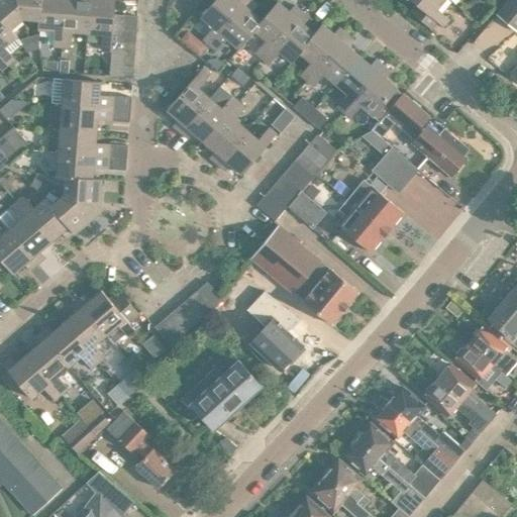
[(0,0),(0,18),(9,29),(10,28),(22,18),(16,0),(0,0)]
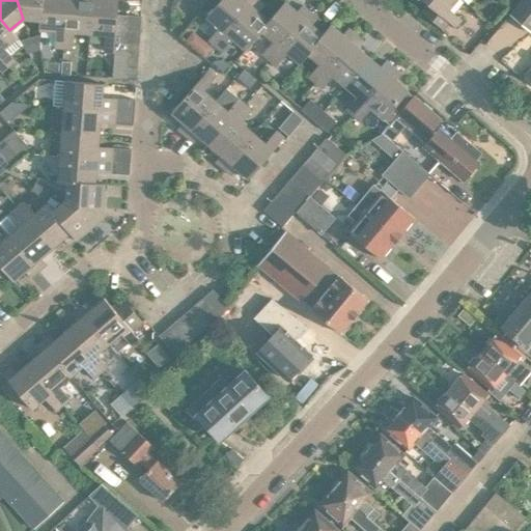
[(17,0),(23,19),(38,21),(40,21),(40,0),(17,0)]
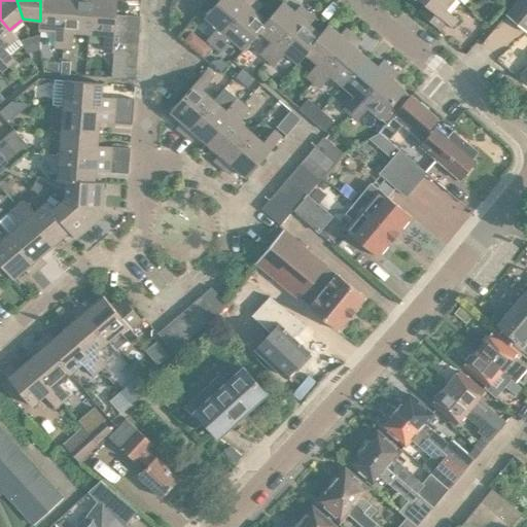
[(54,47),(63,48),(66,0),(40,0),(40,21),(38,21),(38,30),(55,31),(54,47)]
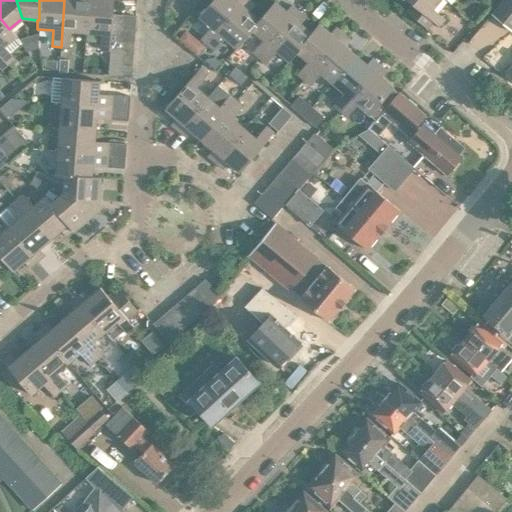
[(69,47),(71,31),(86,32),(88,0),(64,0),(61,47),(69,47)]
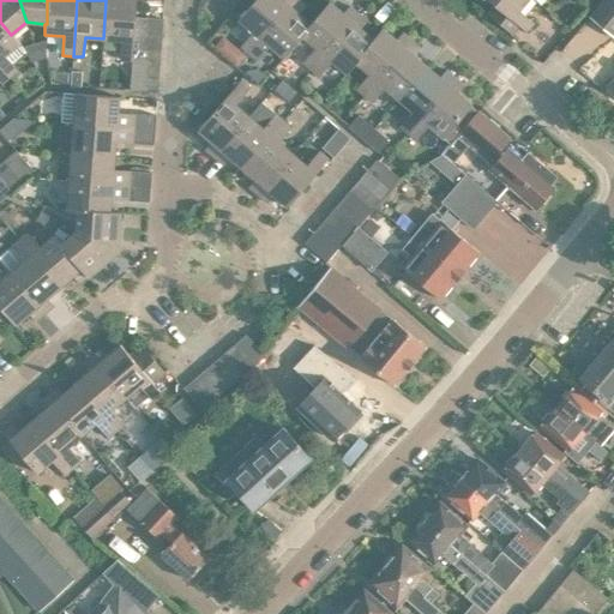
[(106,0),(103,38),(121,41),(120,60),(132,60),(133,46),(134,31),(134,17),(136,0),(106,0)]
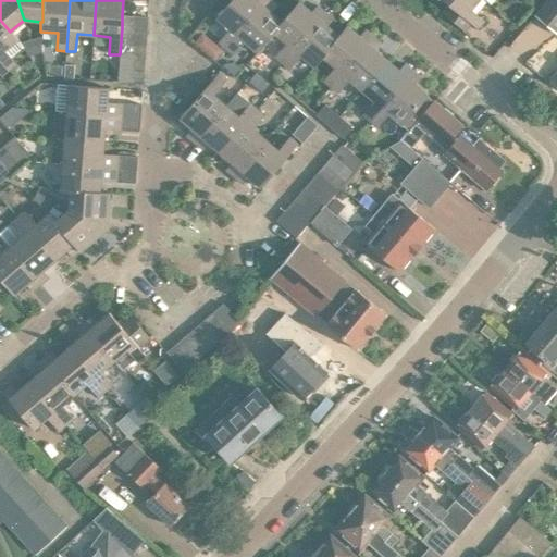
[(218,42),(225,49),(265,0),(230,0),(215,17),(230,28),(218,42)]
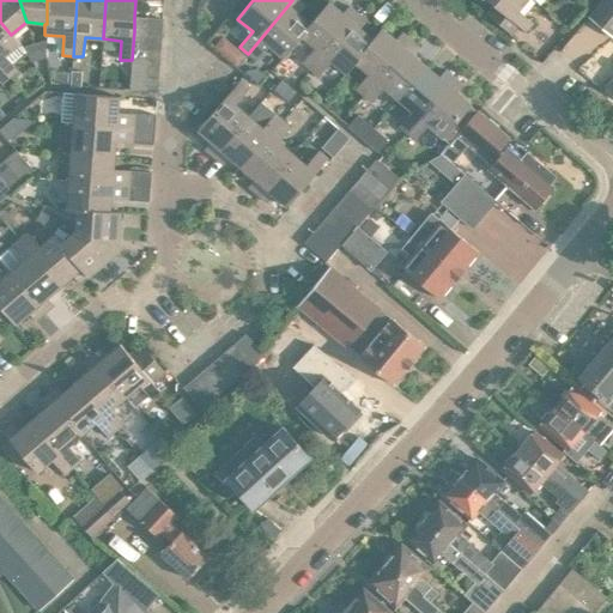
[(310,24),(309,23),(297,13),(304,6),(297,0),(292,0),(248,54),(256,60),(268,46),(284,59),(302,36),(301,36),(310,24)]
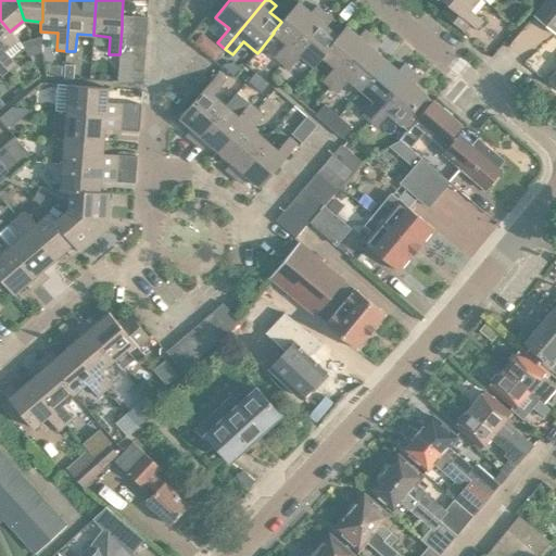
[(469,9),(477,0),(442,0),(447,4),(441,12),(463,30),(469,22),(476,28),(482,20),(469,9)]
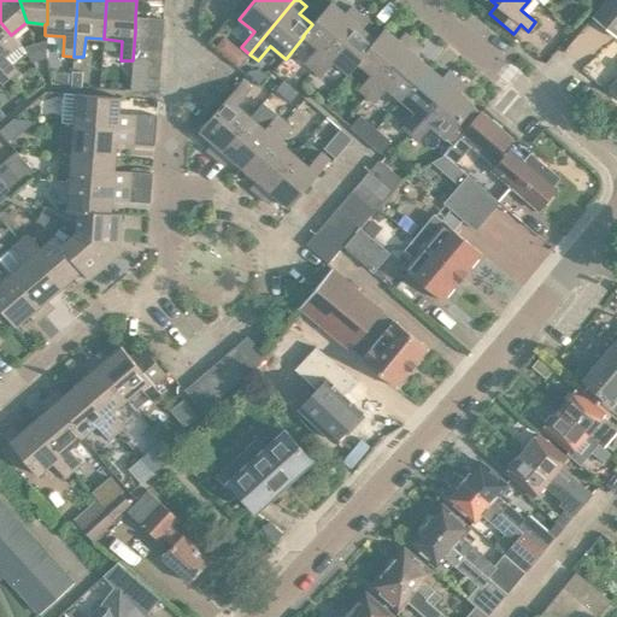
[(616,0),(605,0),(591,17),(616,39),(616,36),(616,0)]
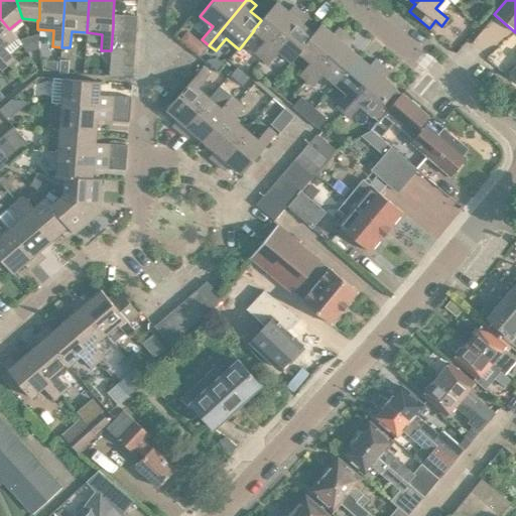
[(254,52),(261,57),(301,11),(293,5),(288,11),(276,1),(260,19),(261,20),(253,30),(254,30),(265,40),(254,52)]
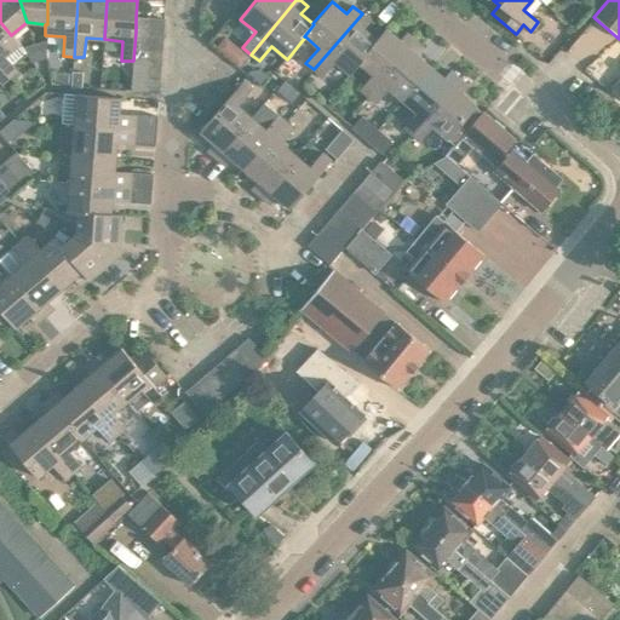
[(378,40),(377,39),(365,29),(371,22),(362,13),(314,69),(322,76),(336,62),(350,75),(360,63),(359,62),(378,40)]
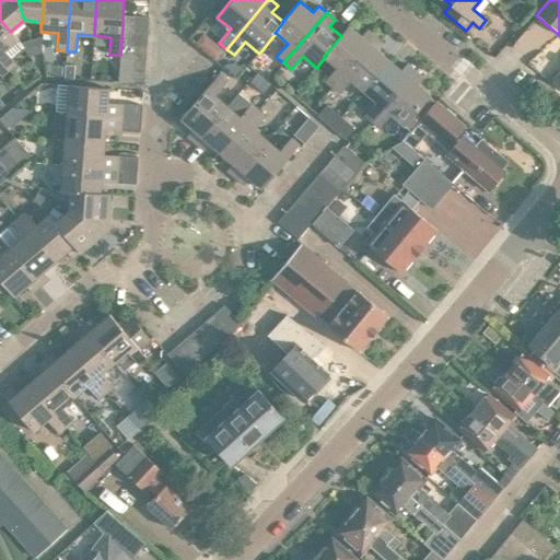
[(123,15),(123,28),(148,31),(149,18),(123,15)]
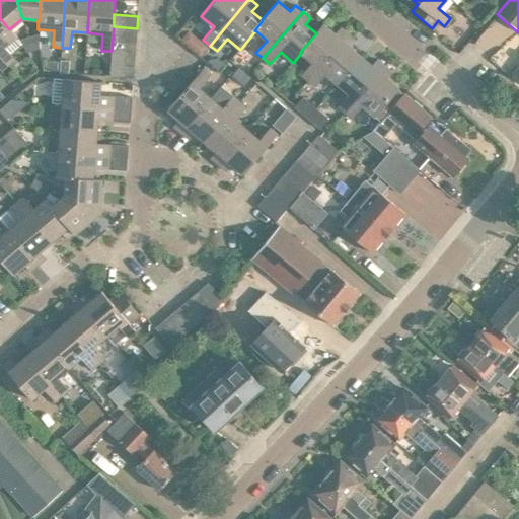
[(0,56),(8,65),(14,59),(4,47),(16,35),(10,28),(9,29),(0,18),(0,56)]
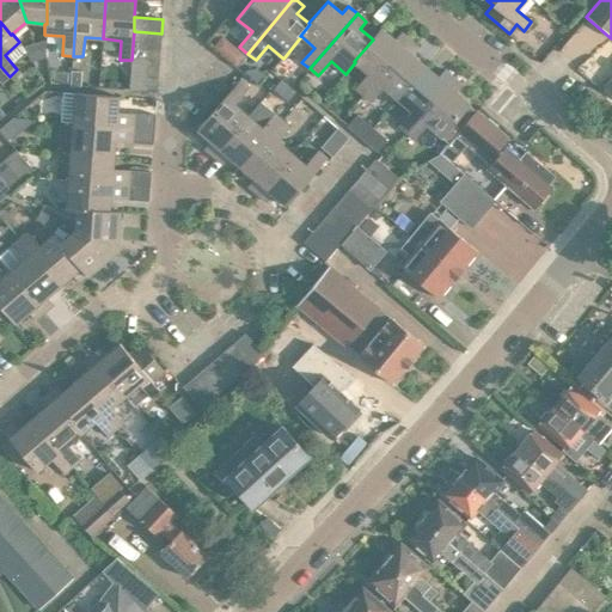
[(362,95),(410,40),(401,32),(395,40),(381,28),(372,38),(373,40),(354,61),(355,62),(367,73),(355,87),(362,95)]
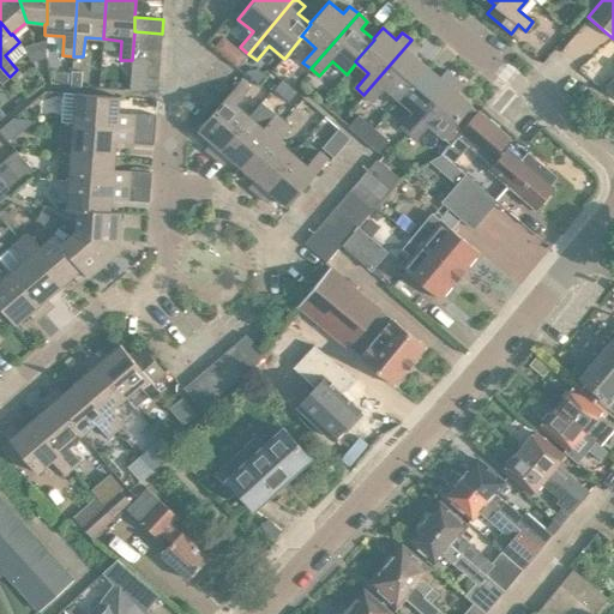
[(134,31),(133,46),(161,48),(162,34),(134,31)]
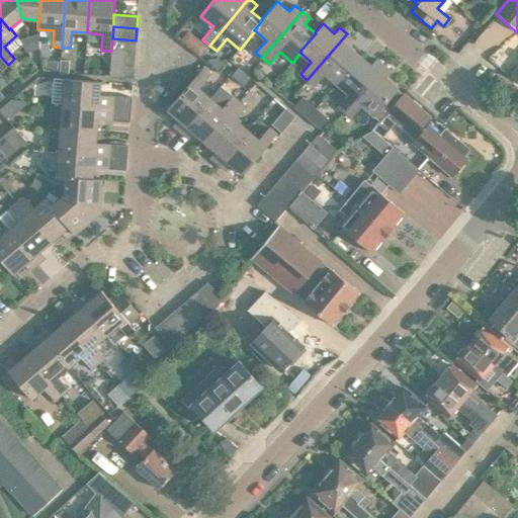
[(32,51),(38,49),(37,33),(28,36),(32,51)]
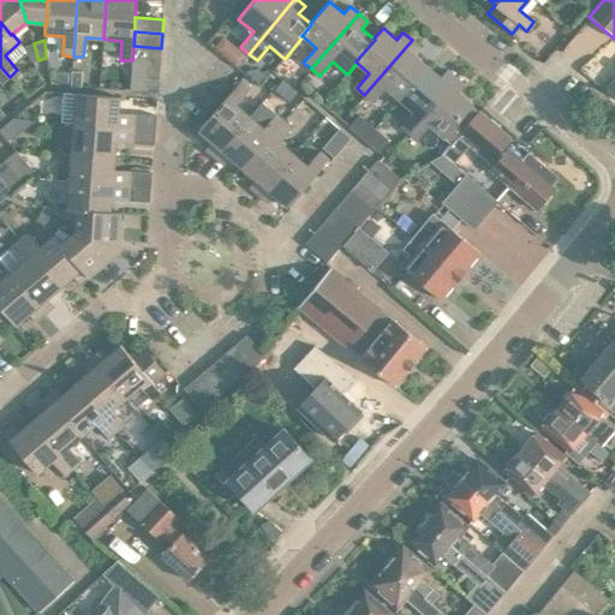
[(412,40),(364,95),(372,102),(384,88),(399,100),(428,66),(415,55),(421,48),(412,40)]
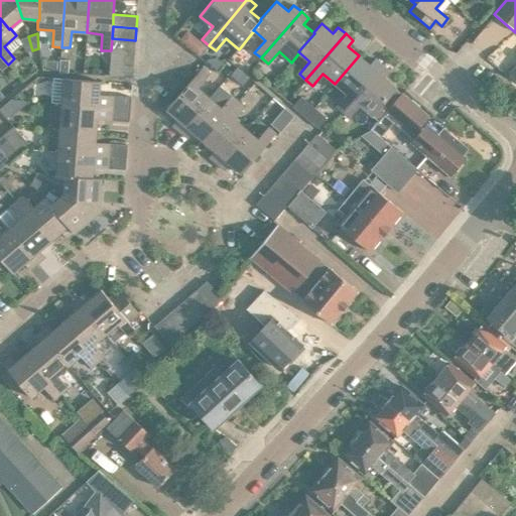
[(26,51),(32,50),(28,36),(18,39),(26,51)]
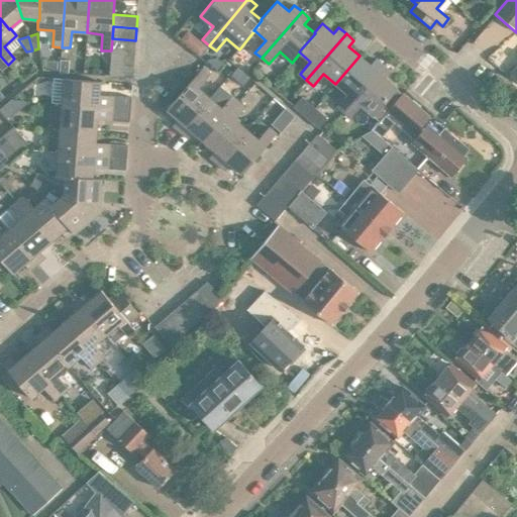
[(111,50),(134,53),(135,40),(112,38),(111,50)]
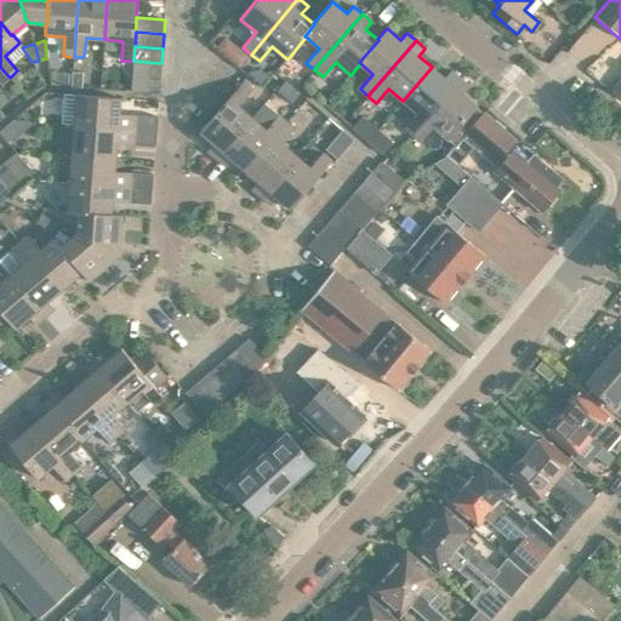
[(226,57),(238,68),(248,56),(235,46),(226,57)]
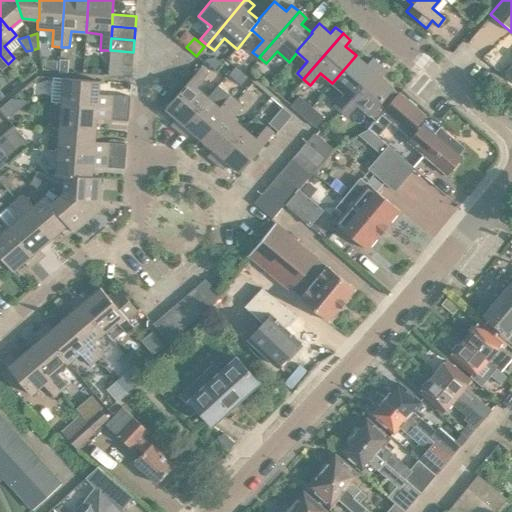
[(132,64),(133,52),(110,50),(109,62),(132,64)]
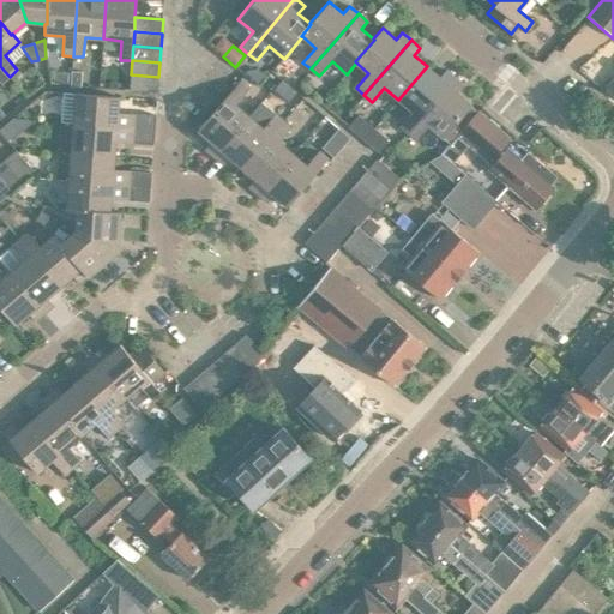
[(427,66),(398,100),(411,112),(399,126),(407,133),(455,78),(446,70),(439,77),(427,66)]
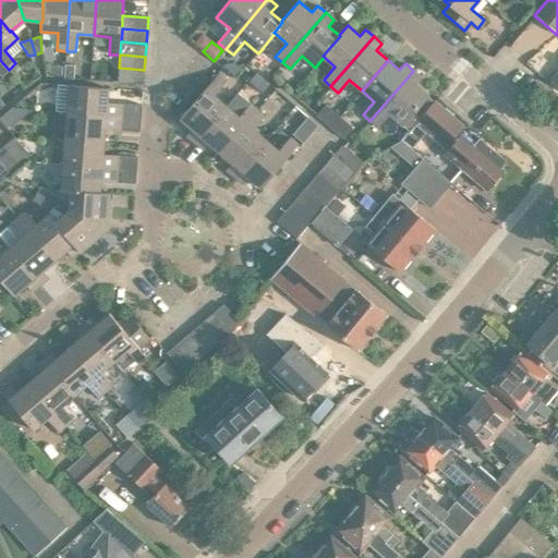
[(73,79),(74,65),(65,64),(64,77),(73,79)]
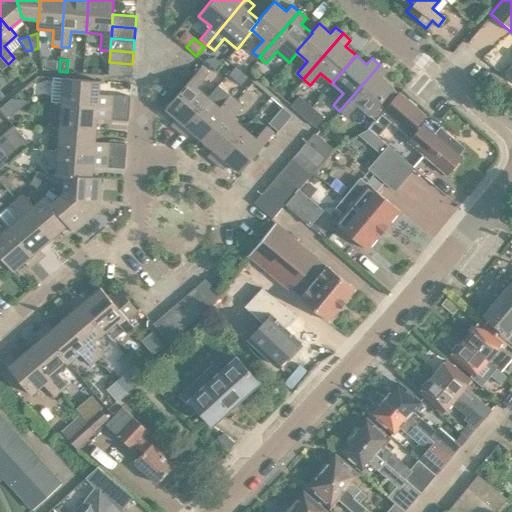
[(108,74),(131,76),(132,64),(109,62),(108,74)]
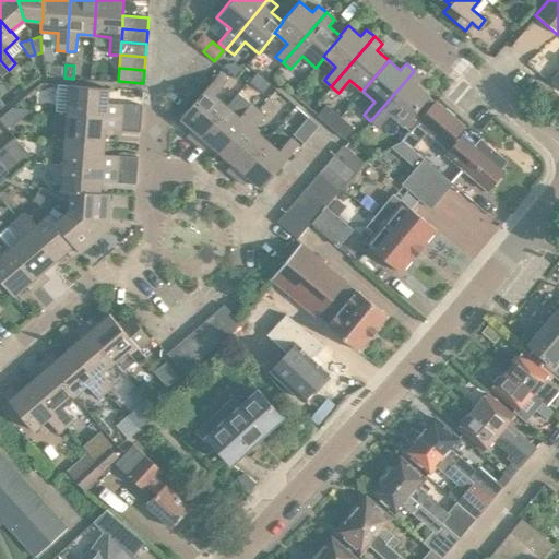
[(414,71),(370,121),(378,127),(390,114),(408,130),(401,140),(401,141),(435,100),(433,99),(426,109),(421,105),(429,95),(416,85),(423,78),(414,71)]
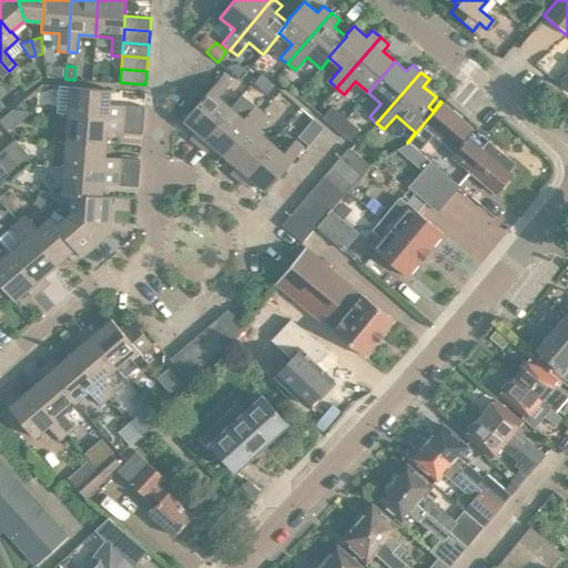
[(198,145),(230,108),(217,97),(229,83),(221,77),(209,90),(182,120),(195,131),(189,138),(198,145)]
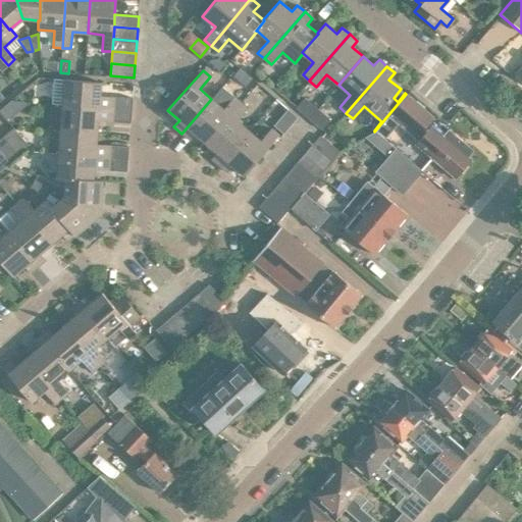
[(63,80),(61,105),(132,110),(132,98),(100,95),(101,83),(63,80)]
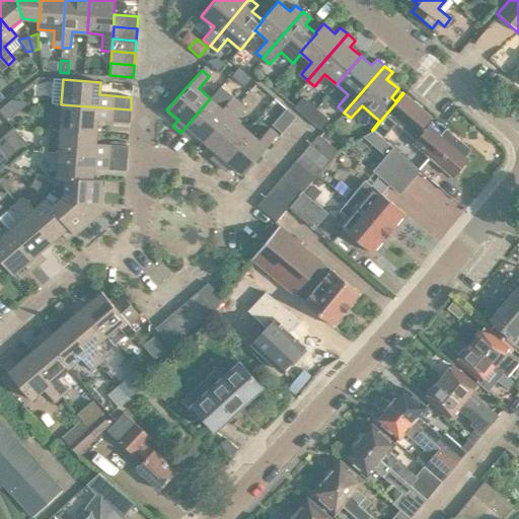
[(467,149),(444,129),(439,135),(424,122),(429,116),(403,93),(372,131),(380,138),(395,120),(417,138),(412,143),(451,175),(466,157),(462,154),(467,149)]
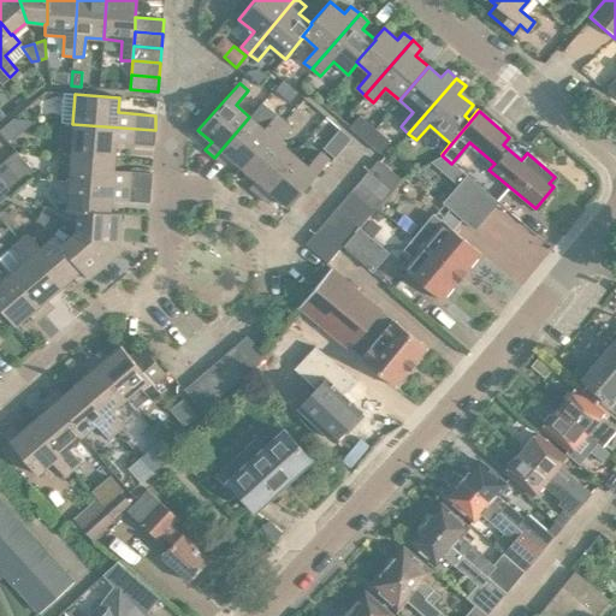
[(361,113),(351,124),(380,149),(390,140),(361,113)]
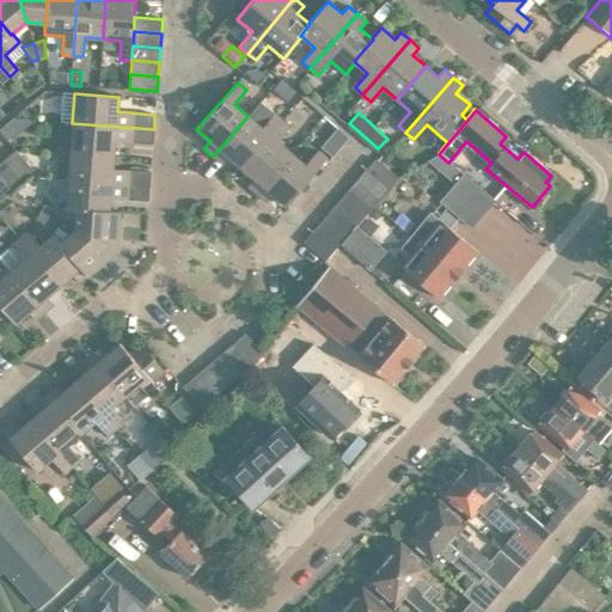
[(242,167),(282,120),(274,114),(262,128),(248,116),(213,157),(222,164),(228,157),(242,167)]
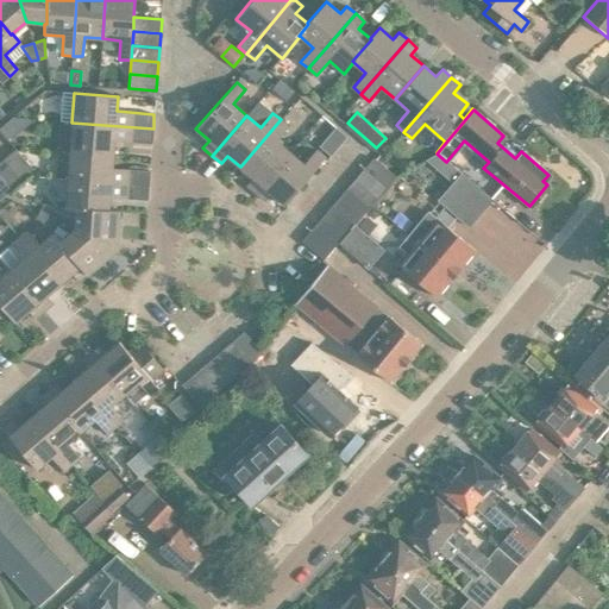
[(0,131),(8,142),(31,121),(31,119),(12,118),(0,127),(0,131)]
